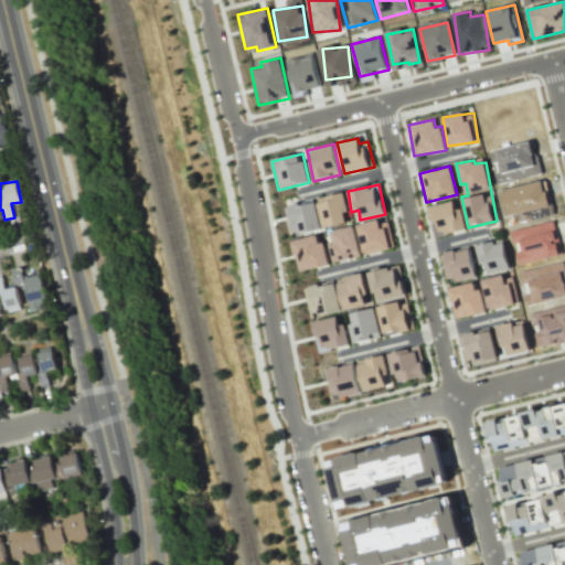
[(342,193),(316,200),(323,228),(350,222),(342,193)]
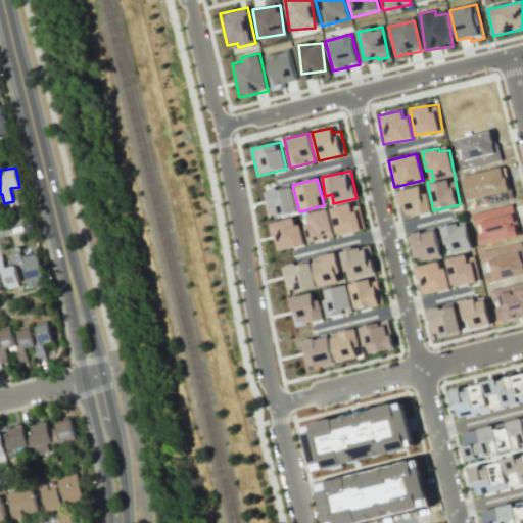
[(297,211),(292,186),(263,191),(268,218),(297,211)]
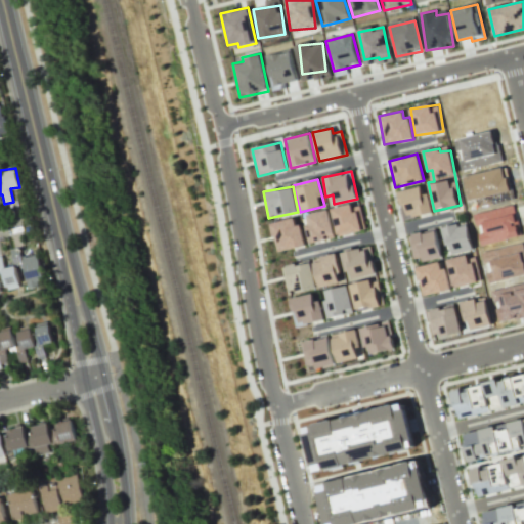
[(432,214),(428,193),(423,194),(421,186),(397,191),(402,220),(432,214)]
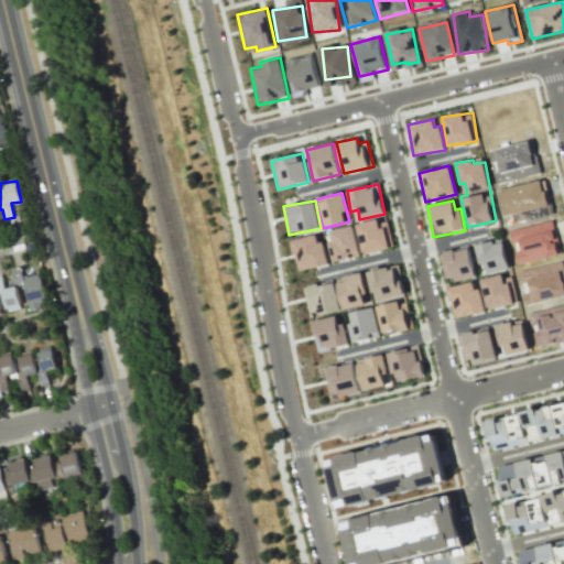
[(357,226),(364,253),(393,247),(387,218),(357,226)]
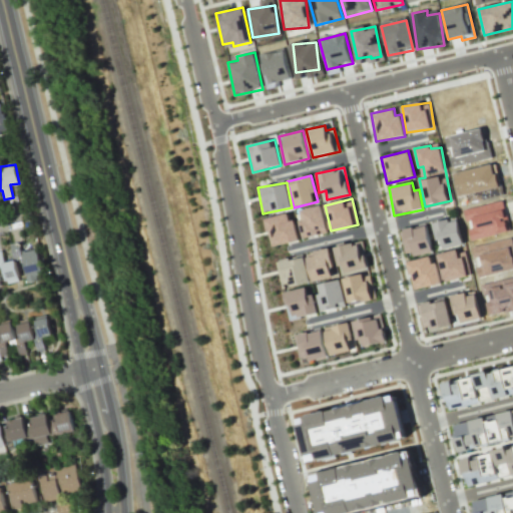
[(321,205),(300,210),(302,219),(298,220),(303,238),(328,231),(321,205)]
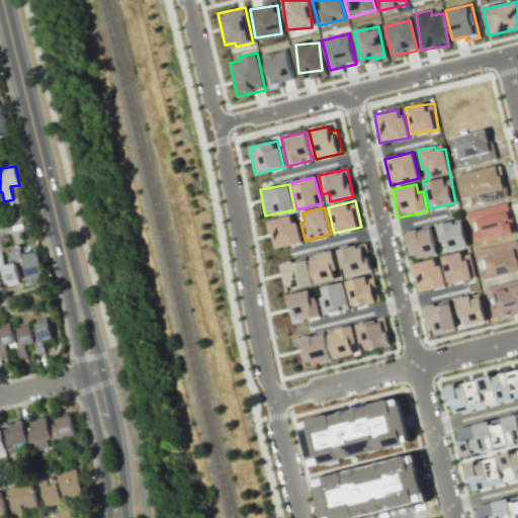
[(300,243),(293,214),(266,222),(274,249),(300,243)]
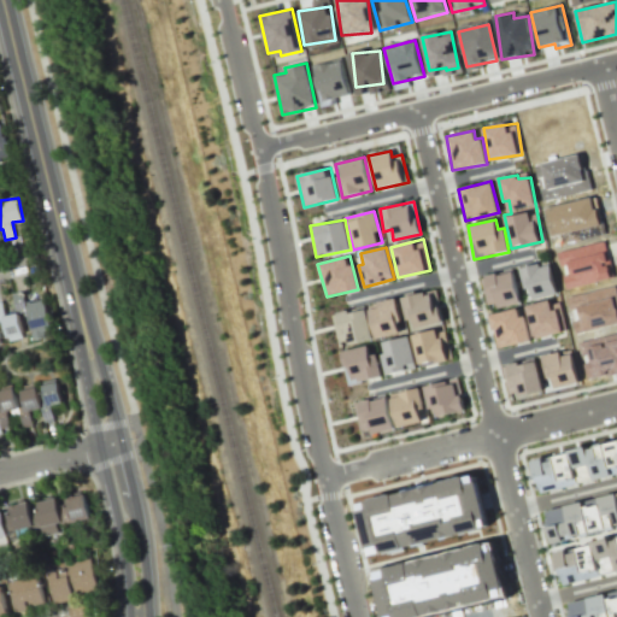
[(519,269),(527,300),(557,293),(550,262),(519,269)]
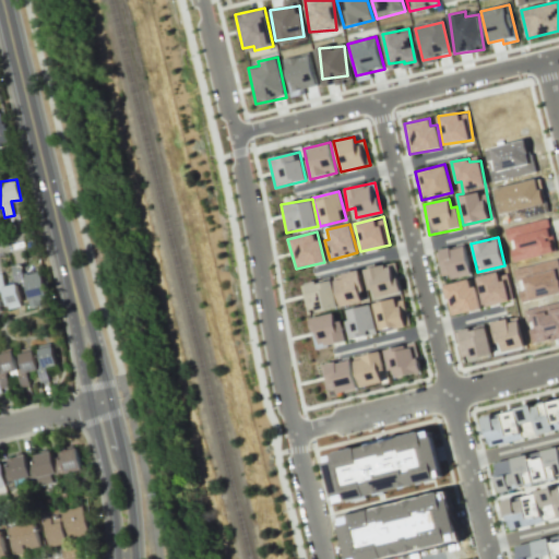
[(442,280),(471,273),(464,245),(436,252),(442,280)]
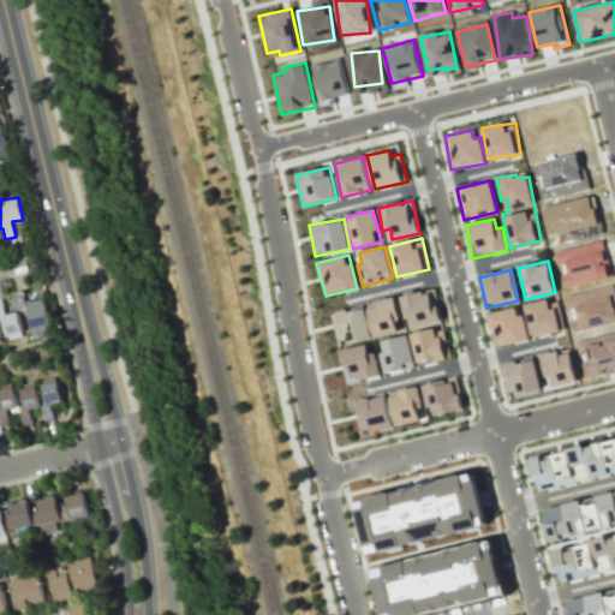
[(401,296),(408,332),(411,330),(417,365),(449,358),(435,290),(401,296)]
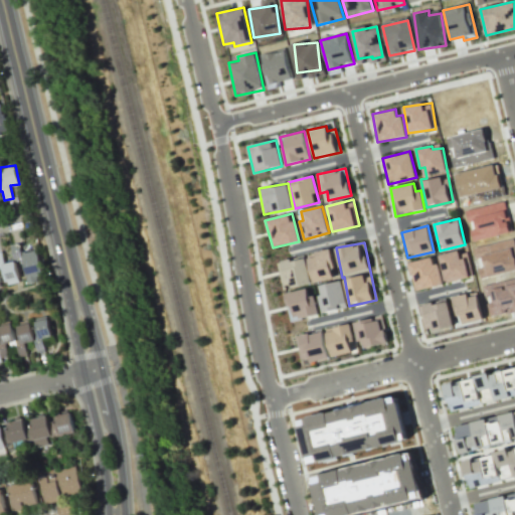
[(26,284),(42,280),(36,250),(22,252),(20,243),(10,245),(13,262),(21,261),(26,284)]
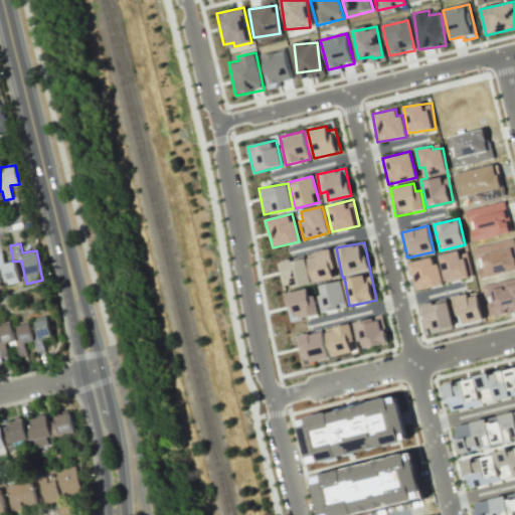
[(312,282),(336,279),(332,250),(308,253),(312,282)]
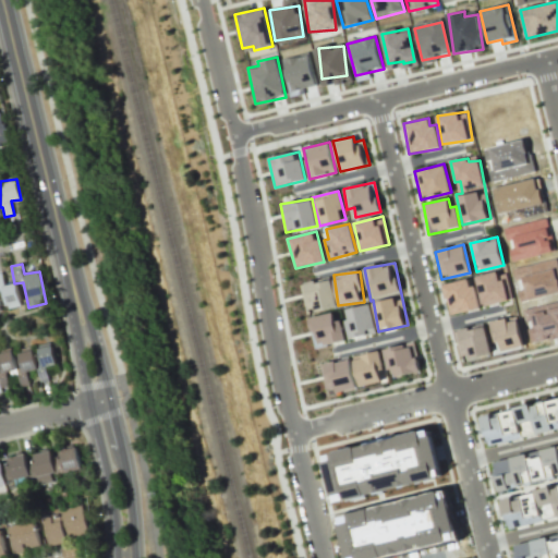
[(507,271),(477,276),(481,305),(511,301),(507,271)]
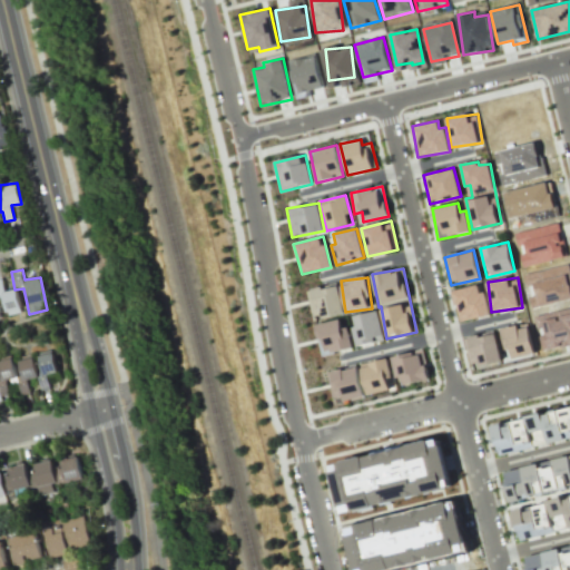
[(22,312),(17,288),(5,292),(1,278),(0,278),(0,298),(5,316),(22,312)]
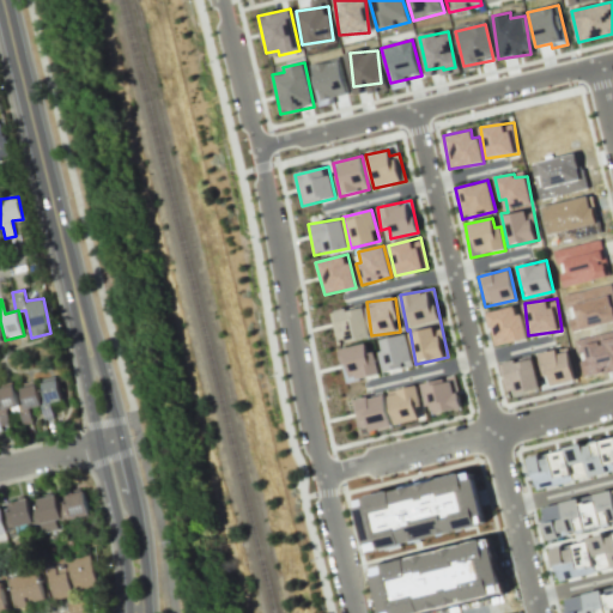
[(517,304),(485,314),(495,347),(527,338),(517,304)]
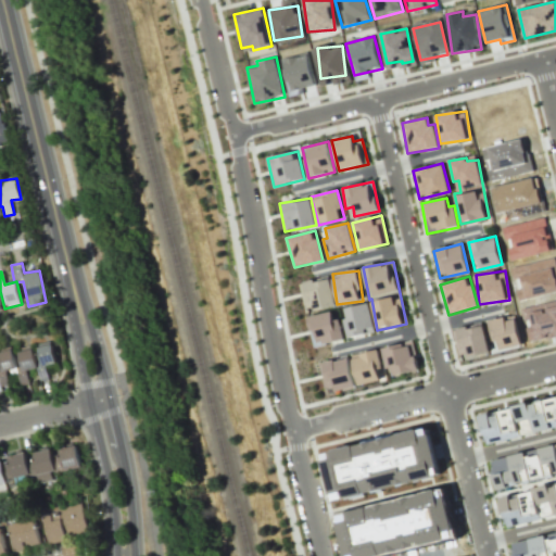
[(305,312),(336,305),(329,277),(299,283),(305,312)]
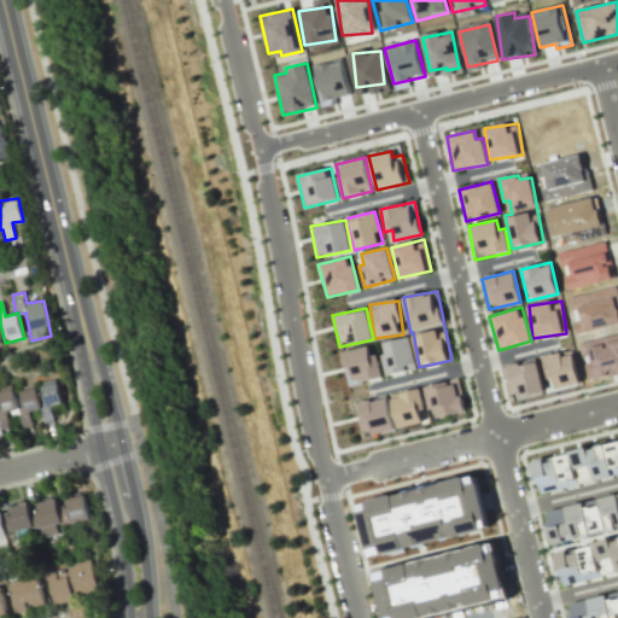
[(382,354),(386,375),(418,368),(409,337),(383,343),(385,353),(382,354)]
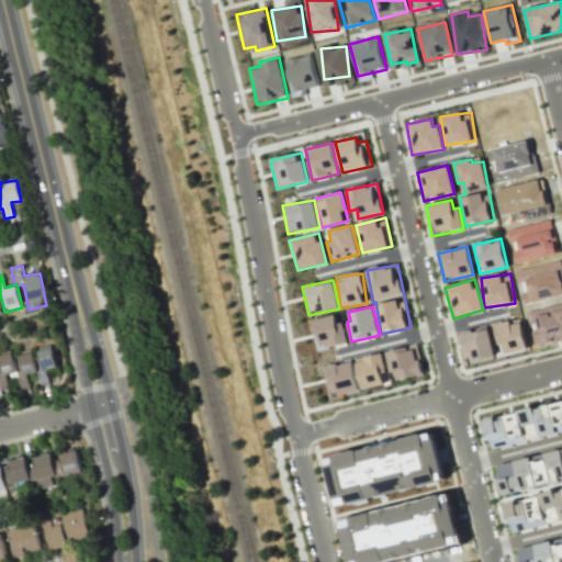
[(316,351),(348,343),(343,322),(337,324),(335,314),(308,321),(316,351)]
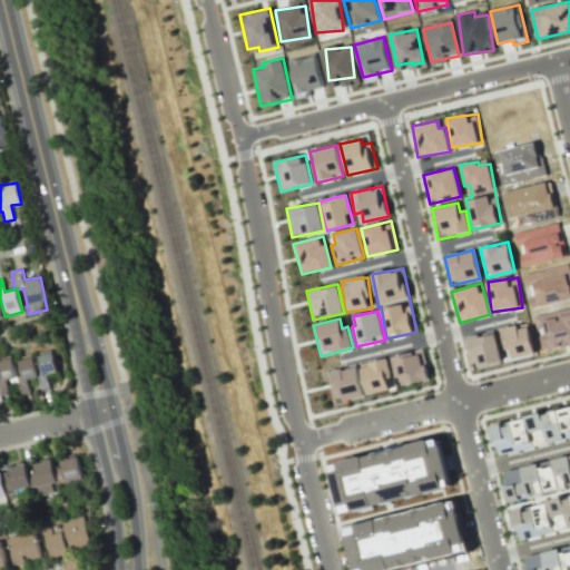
[(501,327),(504,352),(510,351),(511,357),(533,355),(529,324),(501,327)]
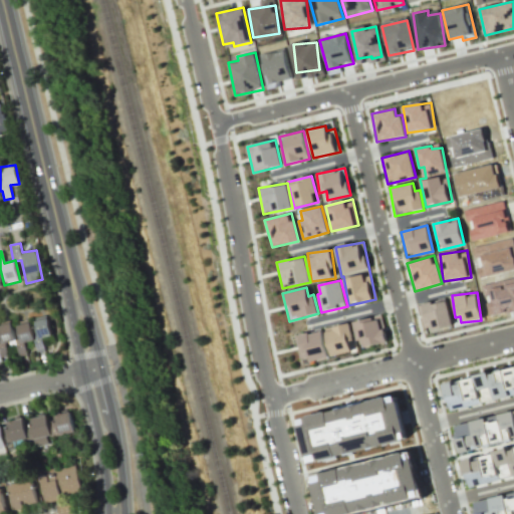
[(451,326),(448,300),(419,304),(422,330),(451,326)]
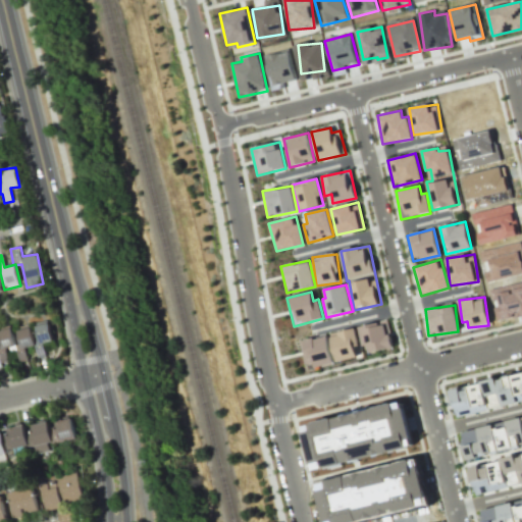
[(393,349),(387,320),(358,325),(363,354),(393,349)]
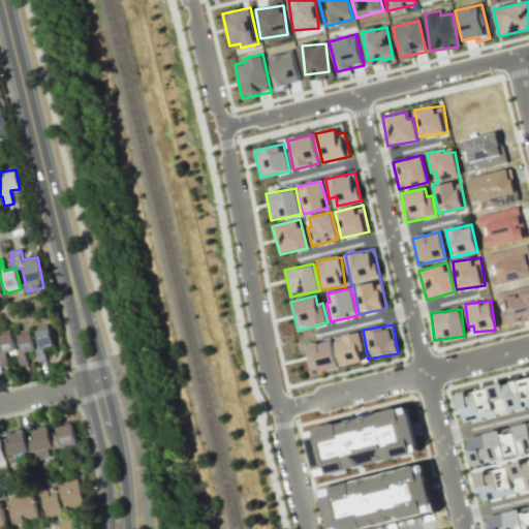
[(54,346),(50,327),(33,330),(32,329),(17,332),(21,348),(14,349),(18,365),(27,363),(25,352),(35,350),(37,363),(47,361),(43,348),(54,346)]
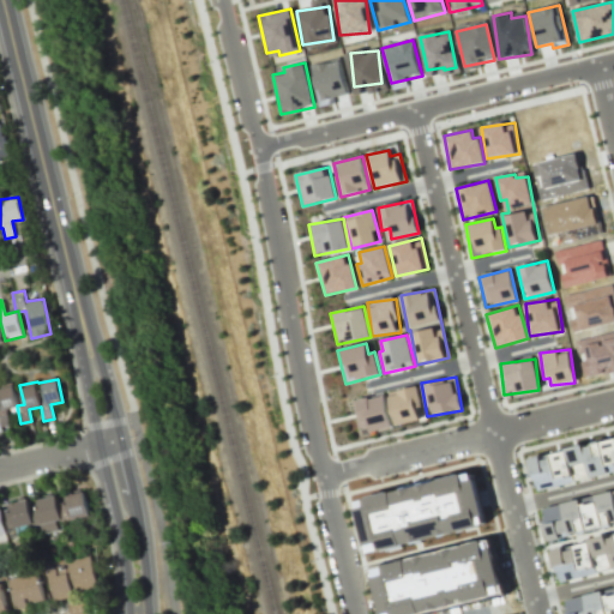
[(387,392),(396,426),(420,420),(416,407),(422,405),(417,385),(387,392)]
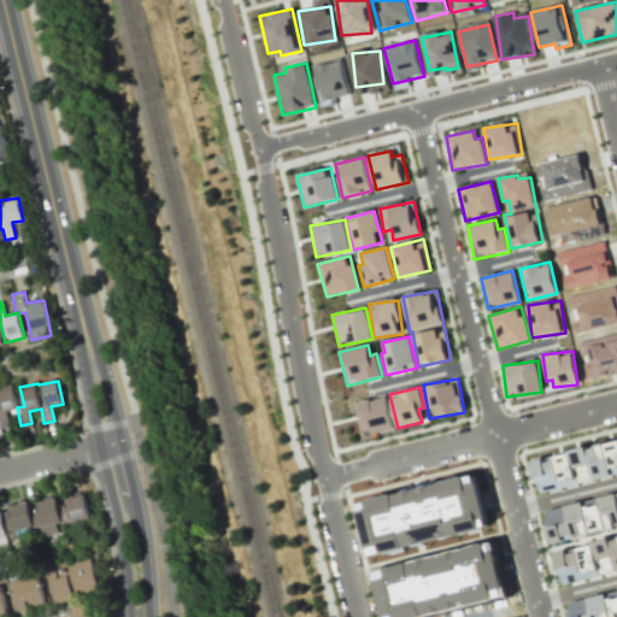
[(15,388),(0,389),(0,433),(1,434),(0,429),(10,427),(6,411),(18,409),(15,388)]
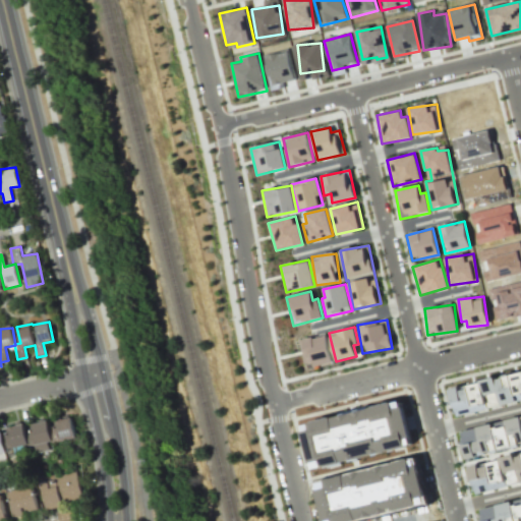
[(299,341),(305,368),(333,363),(327,335),(299,341)]
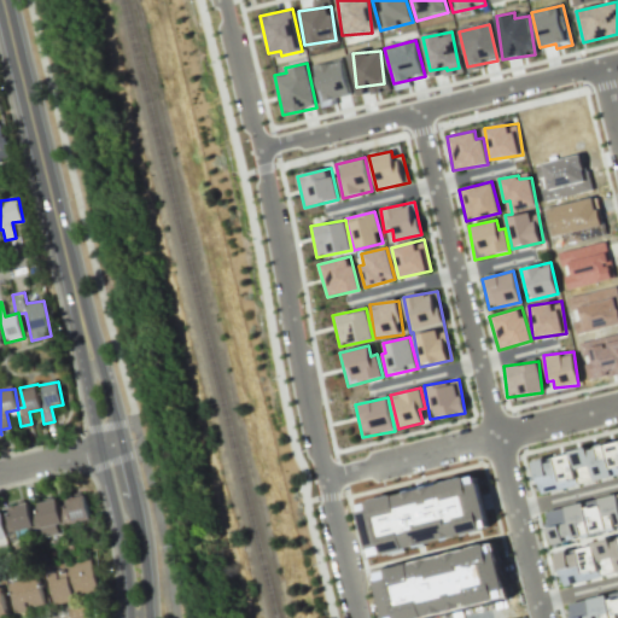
[(540,494),(617,476),(617,441),(532,460),(540,494)]
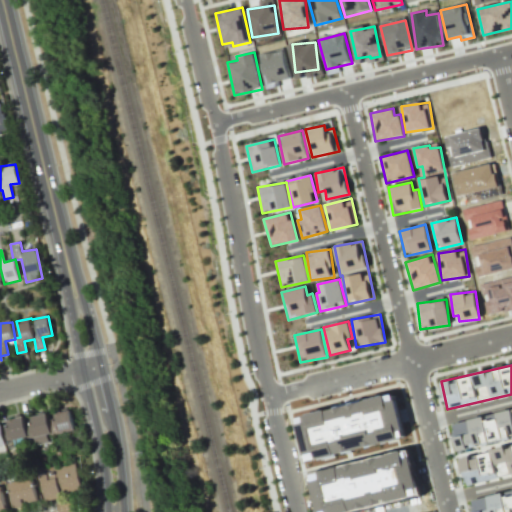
[(452,423),(457,448),(511,437),(511,408),(495,412),(496,415),(452,423)]
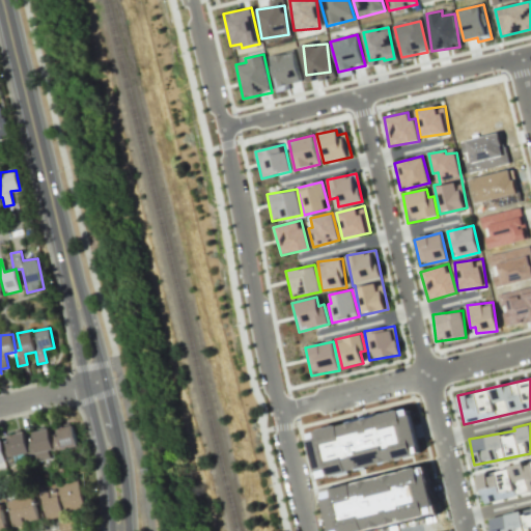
[(0,466),(1,466),(2,459),(31,454),(34,454),(36,462),(50,458),(51,451),(77,446),(73,425),(55,429),(49,427),(7,436),(7,441),(0,442),(0,466)]
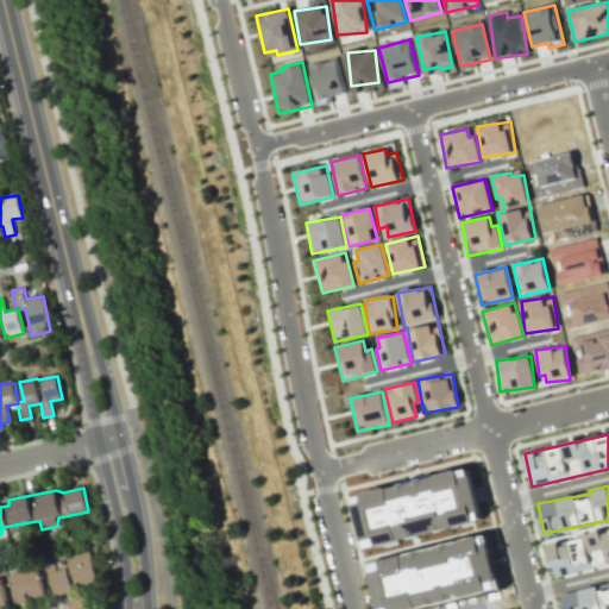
[(608,564),(608,531),(547,544),(554,577),(608,564)]
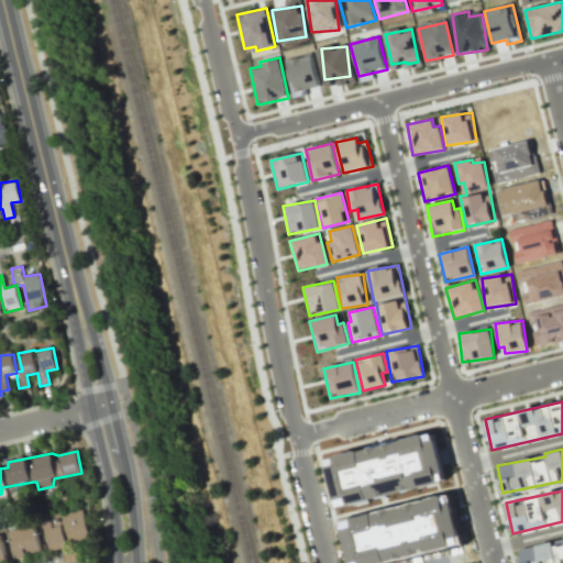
[(51,550),(89,541),(84,511),(44,520),(51,550)]
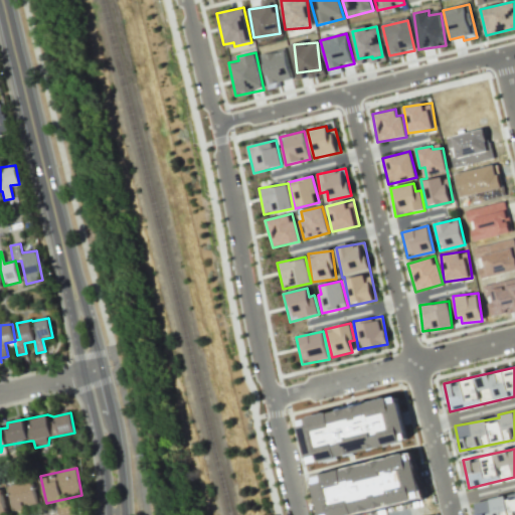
[(13,509),(37,505),(33,481),(9,485),(13,509)]
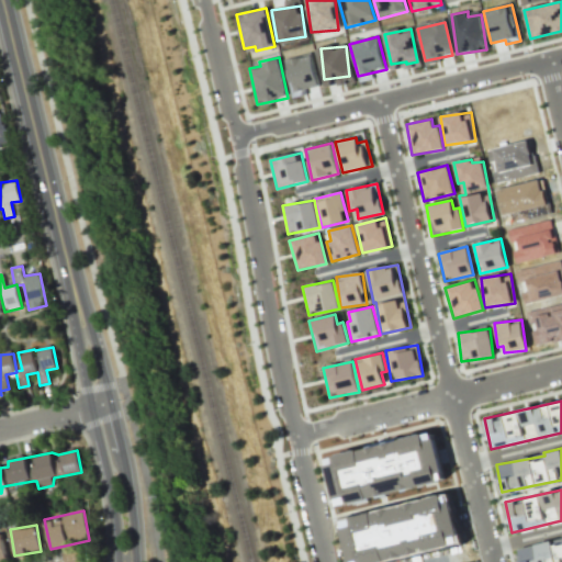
[(561,561),(561,543),(553,546),(552,541),(517,548),(519,561),(561,561)]
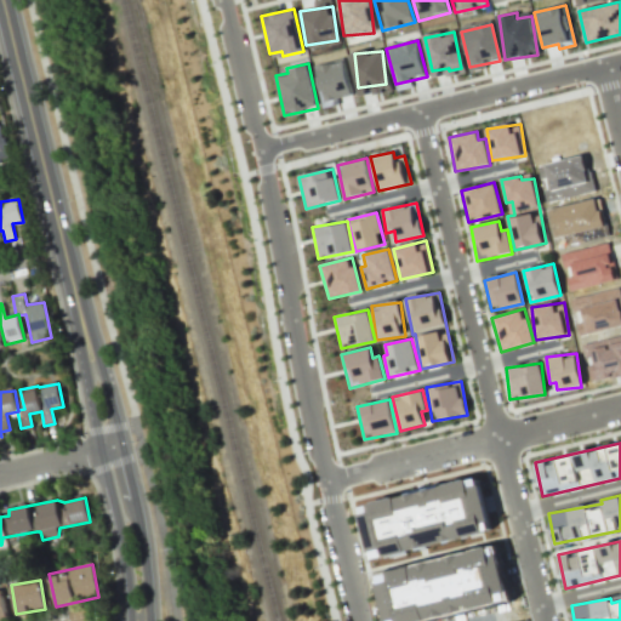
[(69,620),(86,620),(85,607),(68,609),(69,620)]
